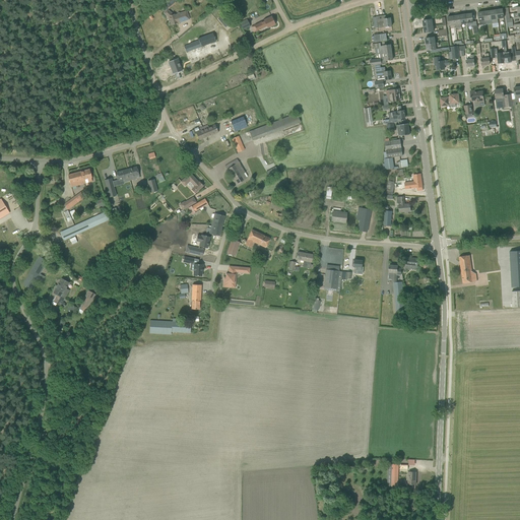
[(173,0),(170,0),(165,4),(168,8),(175,2),(174,0),(173,0)]
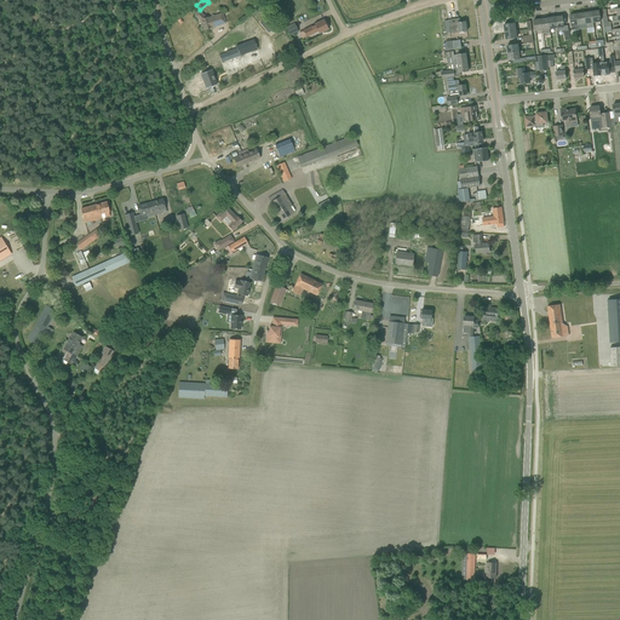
[(199,11),(195,16),(200,19),(201,24),(202,24),(205,30),(212,28),(219,24),(219,26),(227,23),(224,17),(218,19),(217,15),(208,18),(208,17),(205,18),(204,17),(205,16),(199,11)]
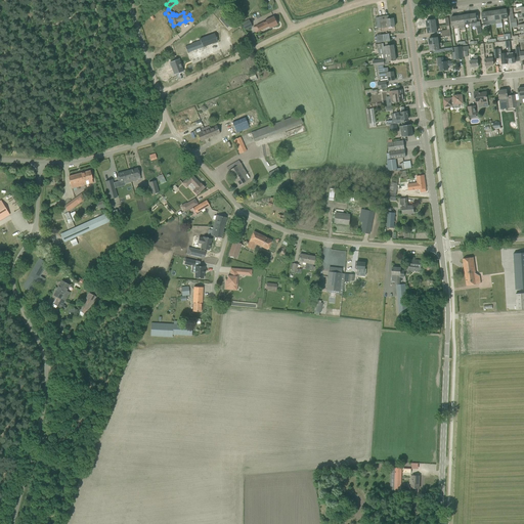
[(489,20),(488,12),(482,13),(484,26),(490,25),(489,20)]
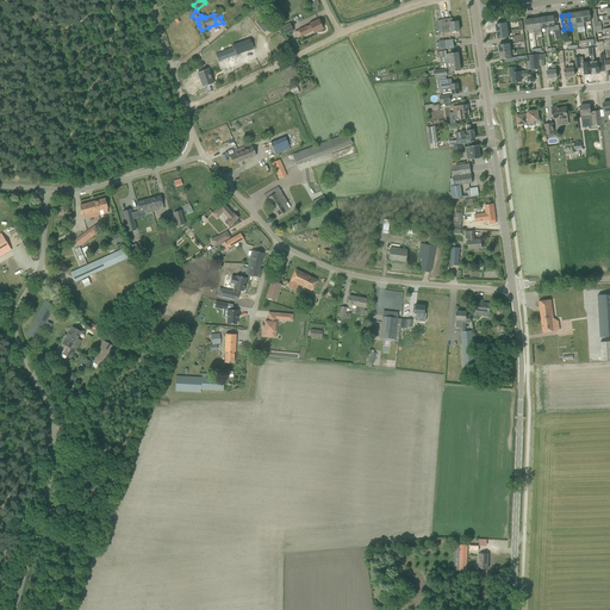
[(256,23),(265,32),(273,24),(265,16),(256,23)]
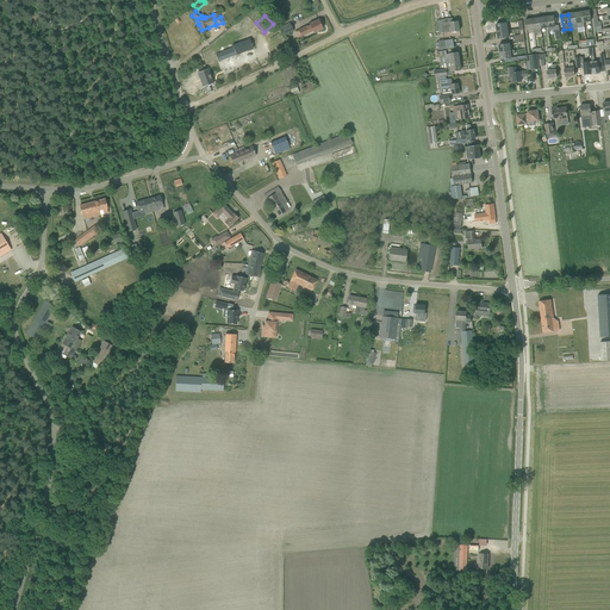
[(441,19),(443,33),(460,31),(459,22),(453,23),(453,18),(441,19)]
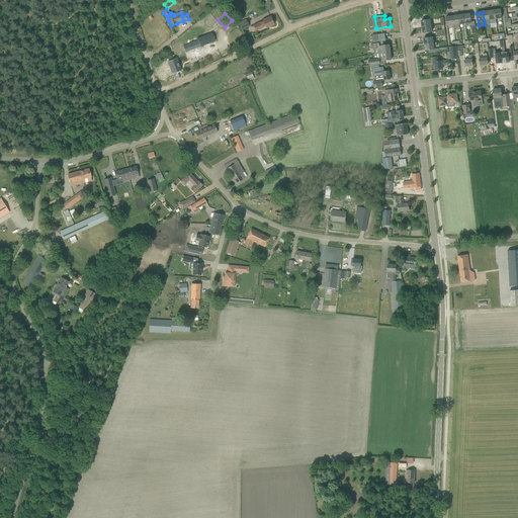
[(263,21),(254,25),(256,30),(266,26),(266,28),(274,24),(270,16),(263,20),(263,21)]
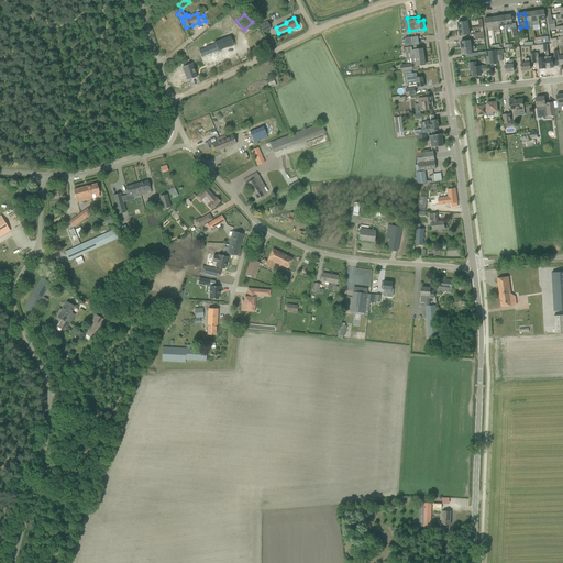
[(267,21),(260,24),(263,32),(271,29),(267,21)]
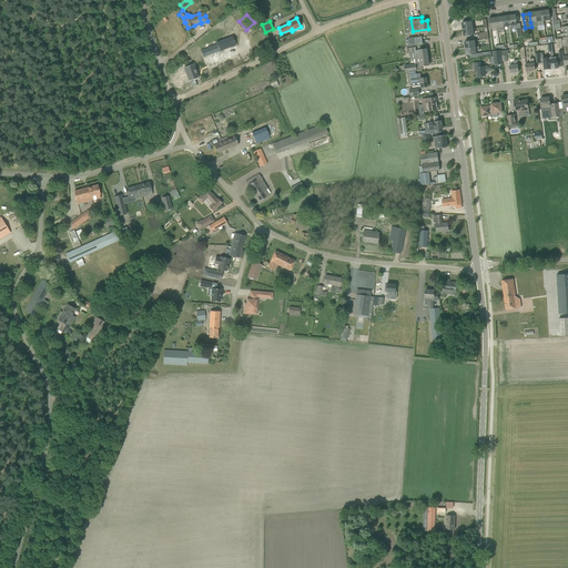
[(208,48),(201,51),(202,56),(203,58),(236,46),(233,36),(216,42),(217,43),(208,47),(208,48)]
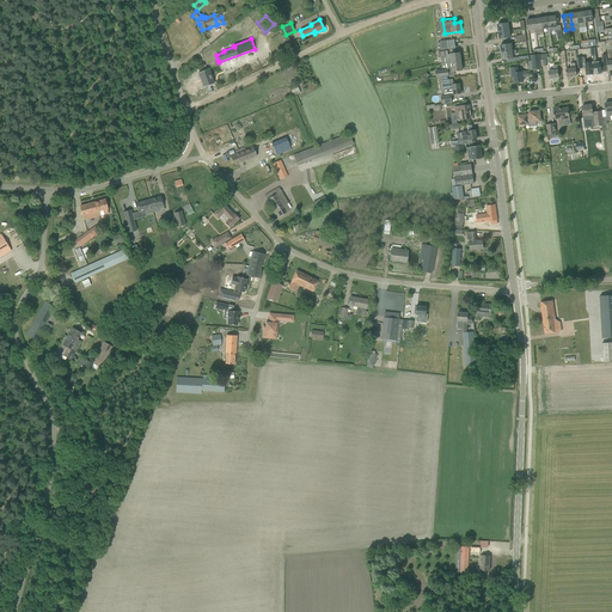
[(440,42),(441,50),(456,48),(454,40),(440,42)]
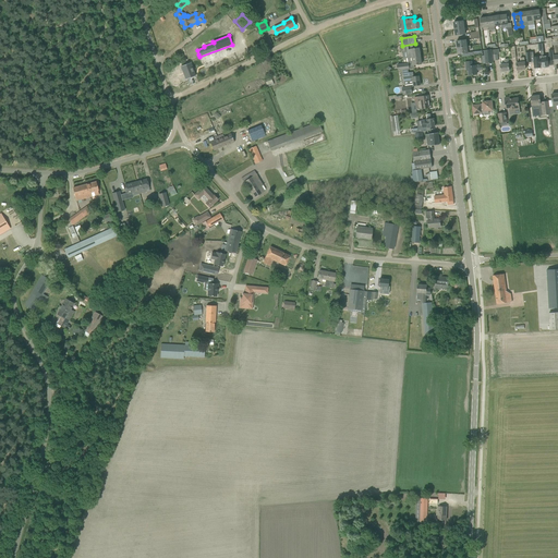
[(543,44),(538,44),(540,57),(542,68),(544,67),(544,68),(548,68),(548,67),(549,67),(548,65),(548,60),(549,60),(554,59),(553,50),(549,50),(549,56),(544,57),(543,44)]
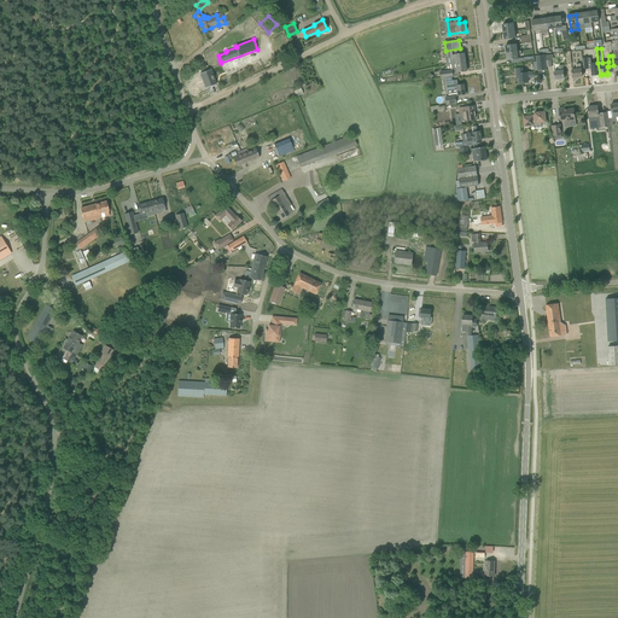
[(450,57),(452,64),(466,63),(465,53),(455,54),(450,56),(450,57)]
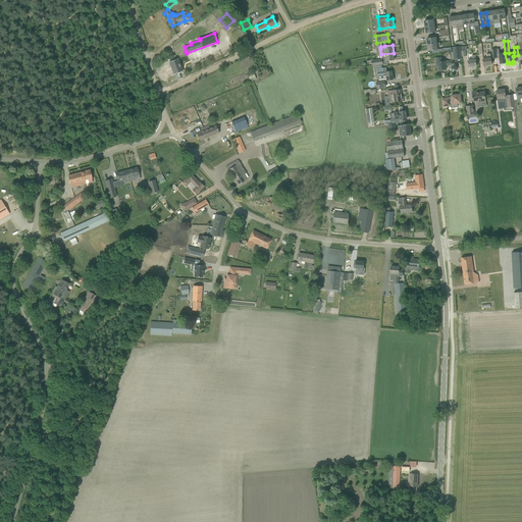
[(460,46),(453,47),(453,52),(450,52),(451,60),(462,59),(460,46)]
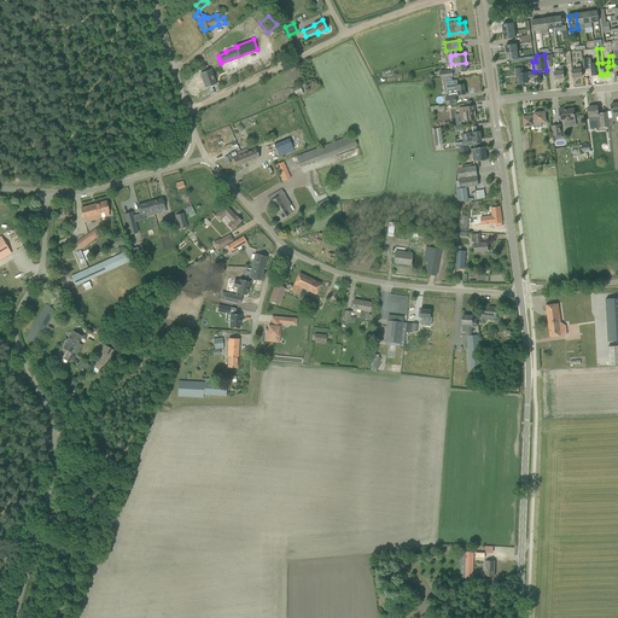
[(590,58),(583,58),(584,69),(592,69),(592,76),(599,75),(600,75),(598,63),(592,64),(590,58)]
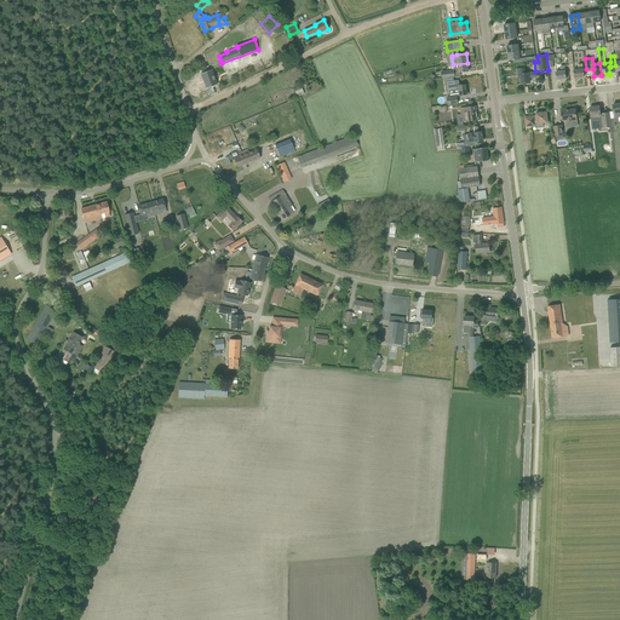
[(455,69),(455,73),(459,73),(469,72),(468,63),(453,64),(454,70),(455,69)]
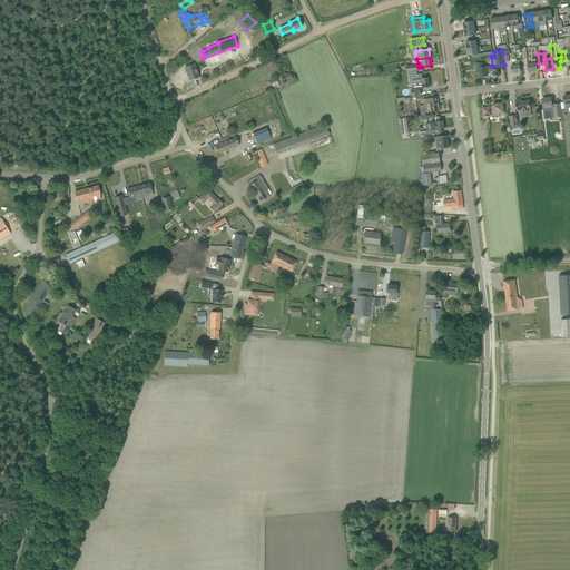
[(532,65),(528,65),(528,71),(537,70),(537,64),(536,64),(536,59),(531,59),(532,65)]
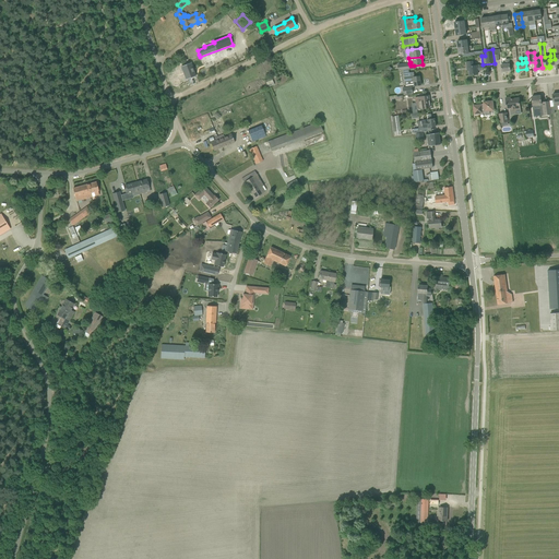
[(507,64),(501,66),(502,72),(510,71),(510,64),(509,64),(509,59),(506,60),(507,64)]
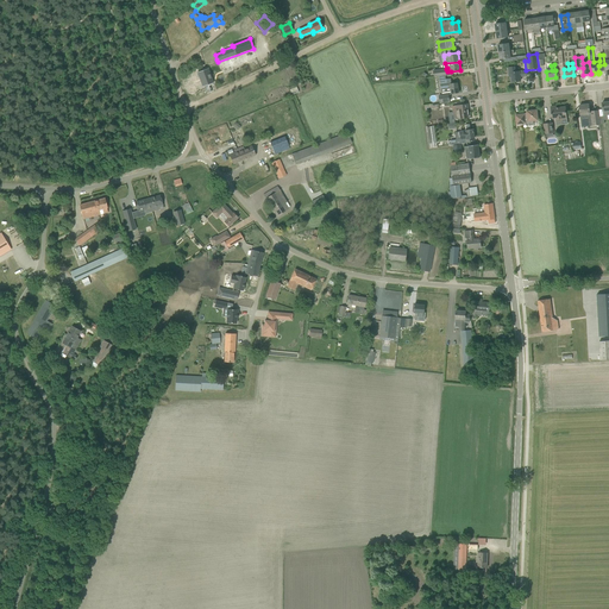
[(515,67),(508,68),(509,73),(510,73),(512,76),(512,82),(521,81),(520,77),(523,76),(527,76),(526,71),(520,73),(519,71),(516,71),(515,71),(515,67)]
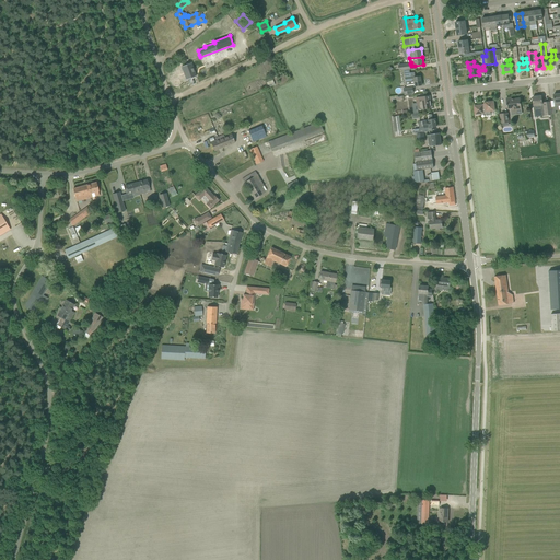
[(182,68),(181,68),(183,71),(186,80),(196,77),(191,62),(182,67),(182,68)]
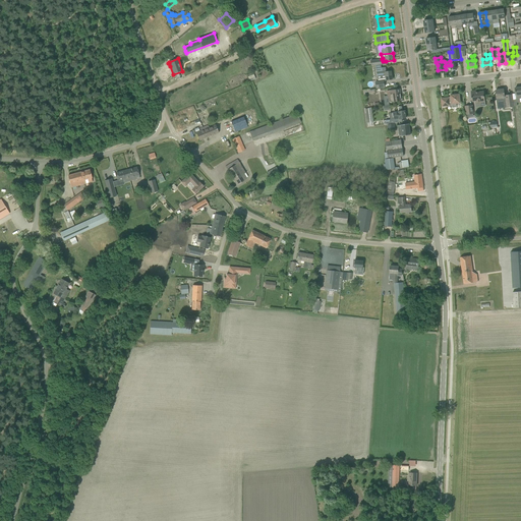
[(382,65),(377,65),(377,72),(378,76),(386,75),(387,80),(388,80),(393,79),(392,71),(387,72),(386,67),(382,68),(382,65)]
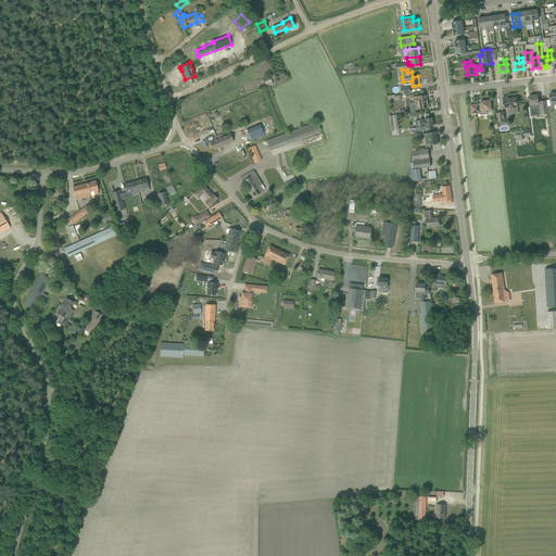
[(546,101),(547,113),(548,114),(552,110),(555,110),(555,105),(555,104),(555,92),(550,95),(551,106),(547,106),(546,101)]
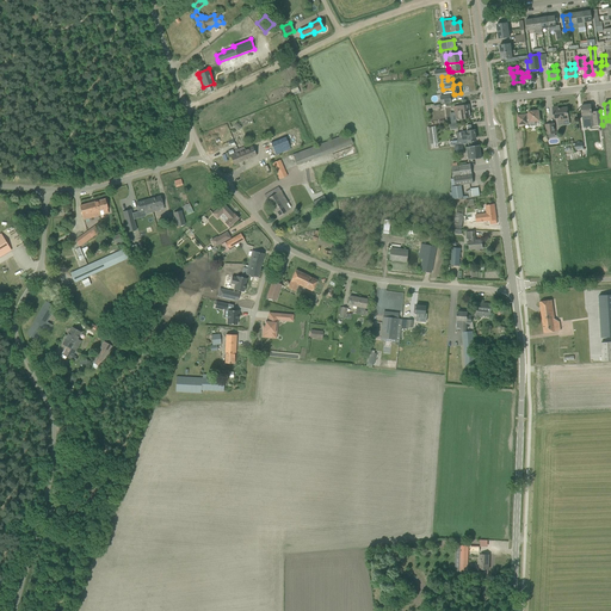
[(463,106),(455,107),(455,111),(456,115),(456,119),(458,119),(458,121),(460,119),(469,118),(469,116),(470,115),(470,110),(469,111),(468,109),(469,107),(469,105),(468,105),(463,106)]
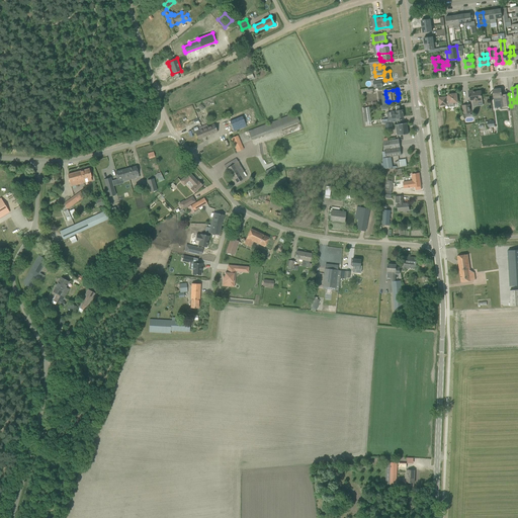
[(501,89),(493,90),(494,97),(494,102),(499,102),(501,101),(501,102),(501,103),(503,103),(503,107),(511,106),(510,105),(509,94),(502,95),(501,89)]
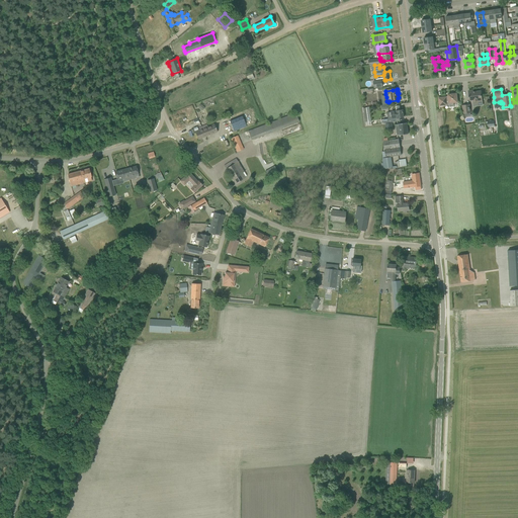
[(472,100),(472,102),(483,101),(481,91),(473,92),(473,90),(468,91),(469,101),(472,100)]
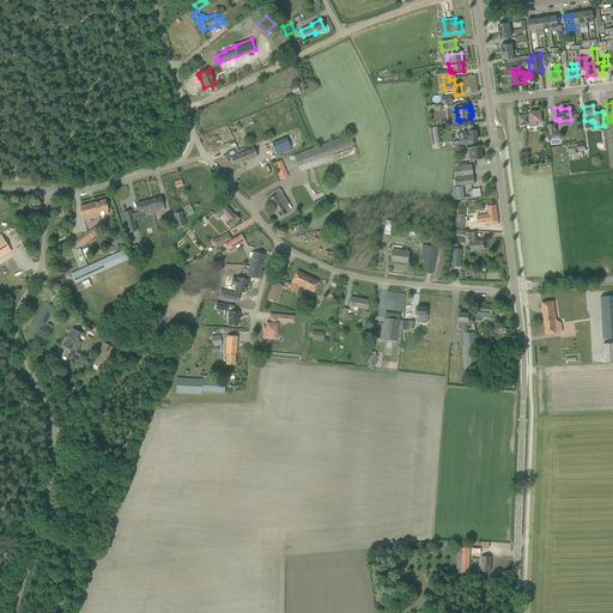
[(528,115),(519,116),(520,126),(529,125),(529,123),(532,123),(532,126),(533,127),(535,126),(538,125),(536,122),(541,121),(540,111),(530,113),(530,115),(528,115)]
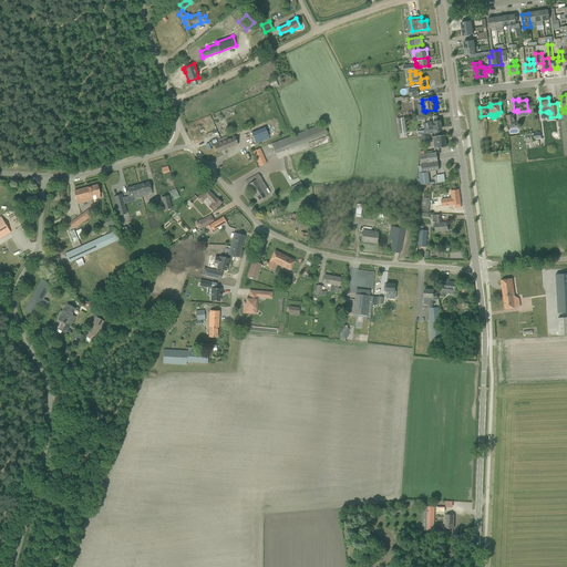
[(429,130),(420,131),(421,135),(431,134),(431,131),(436,130),(442,129),(441,121),(439,121),(437,115),(433,116),(433,121),(428,122),(429,130)]
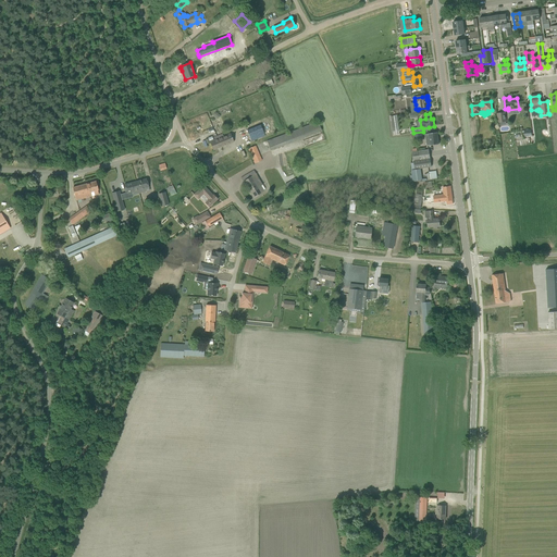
[(209,116),(194,123),(197,131),(212,124),(209,116)]
